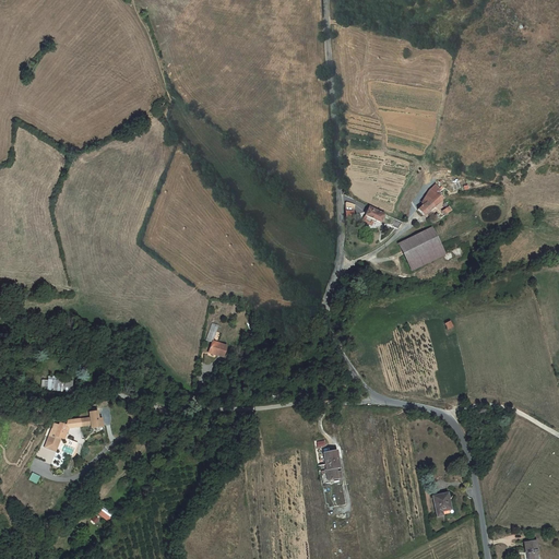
[(158,104),(162,98),(155,95),(152,102),(158,104)]
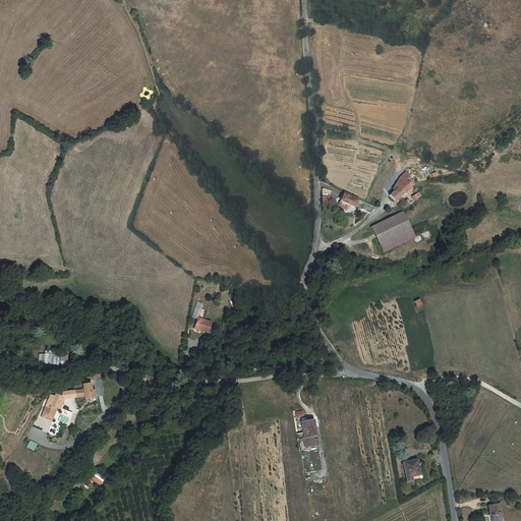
[(416,168),(412,160),(411,160),(408,164),(410,171),(416,168)]
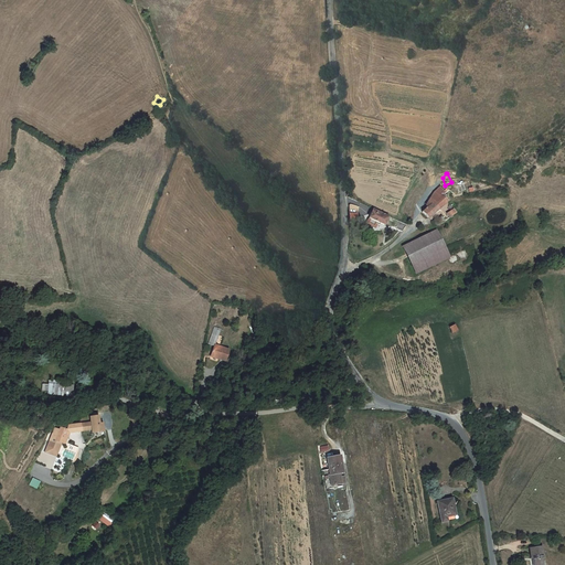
[(445,189),(441,187),(438,185),(426,201),(428,203),(425,206),(422,211),(428,217),(449,201),(444,193),(445,189)]
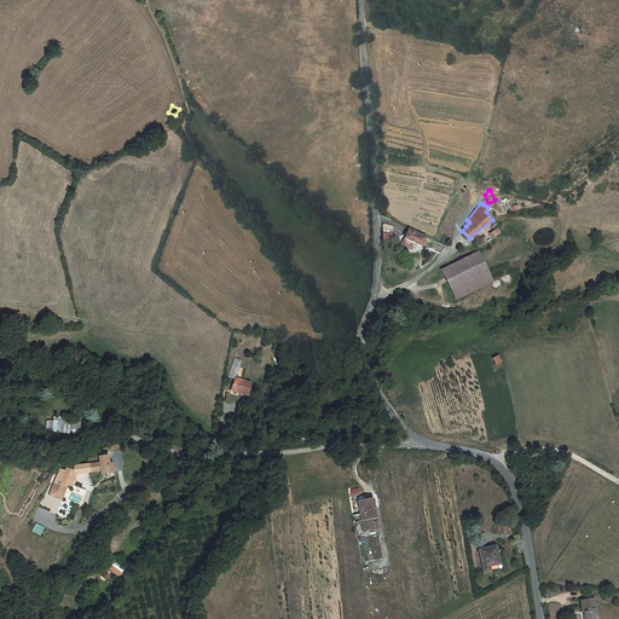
[(424,235),(408,226),(400,241),(401,243),(408,246),(410,246),(412,241),(418,244),(424,235)]
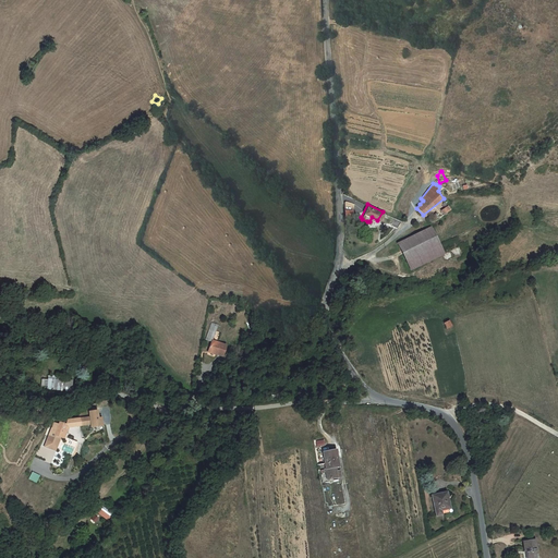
[(443,215),(451,209),(448,205),(440,210),(443,215)]
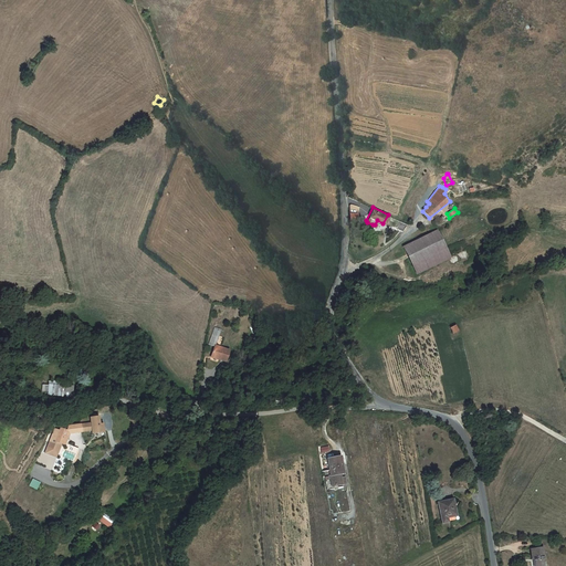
[(407,223),(399,220),(396,227),(396,229),(400,231),(407,223)]
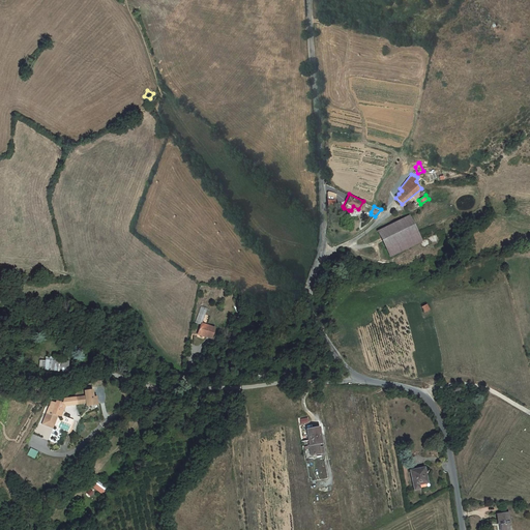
[(415,223),(411,214),(379,228),(391,255),(422,240),(415,223)]
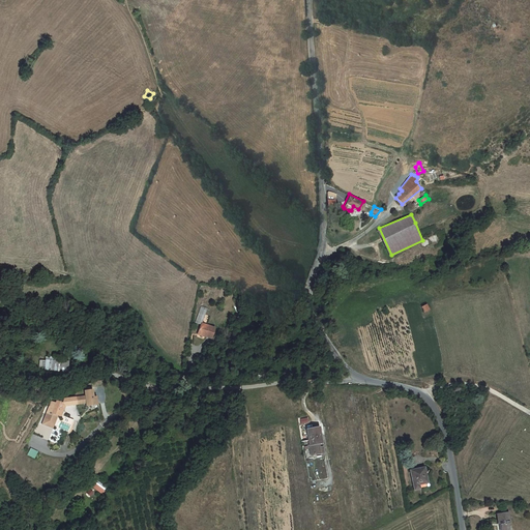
[(196,324),(201,326),(207,312),(201,310),(196,324)]
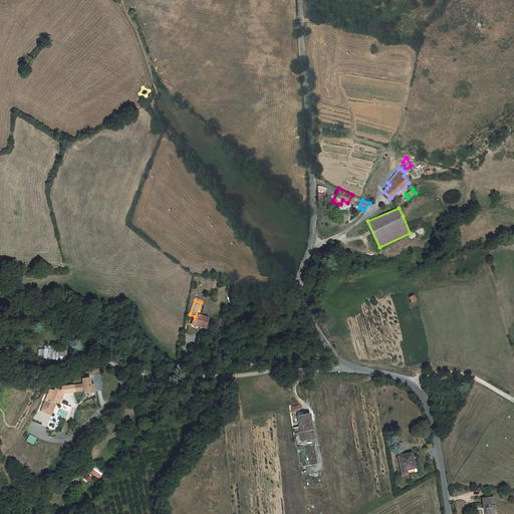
[(205,330),(210,321),(195,316),(192,326),(205,330)]
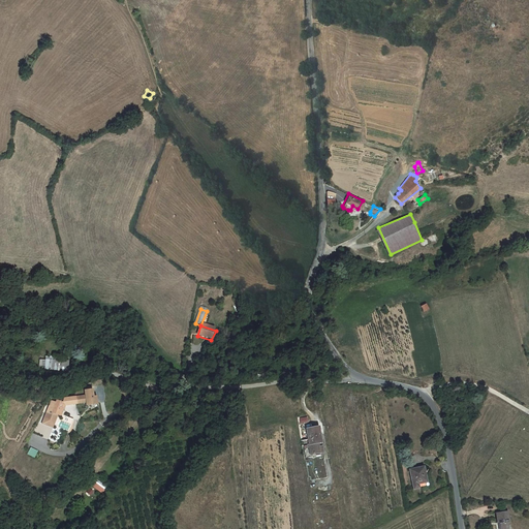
[(69,373),(70,365),(45,365),(47,373),(69,373)]
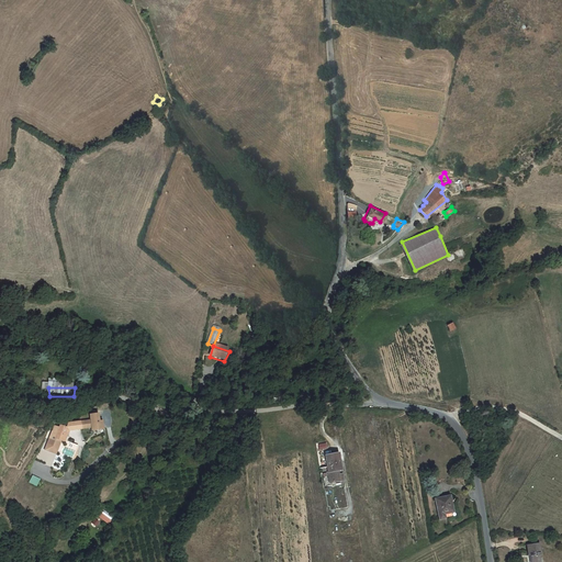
[(82,430),(82,423),(70,424),(70,426),(65,424),(64,427),(63,426),(63,428),(57,427),(53,439),(57,441),(56,447),(63,449),(65,441),(68,442),(72,430),(82,430)]
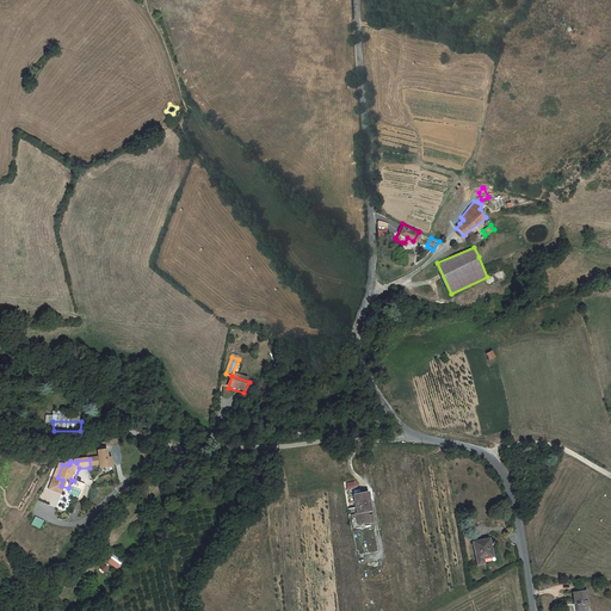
[(62,480),(57,477),(54,489),(66,494),(68,488),(61,486),(62,480)]
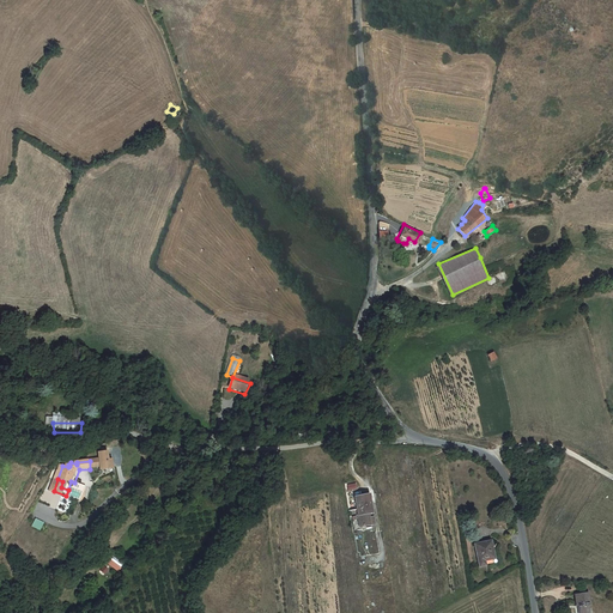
[(354,498),(356,509),(358,509),(359,517),(358,517),(359,527),(362,526),(362,528),(375,526),(369,496),(354,498)]
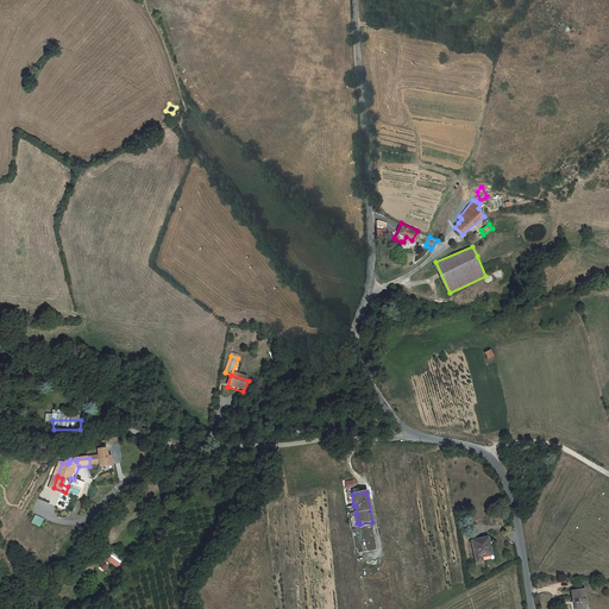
[(35,514),(31,522),(41,527),(44,519),(35,514)]
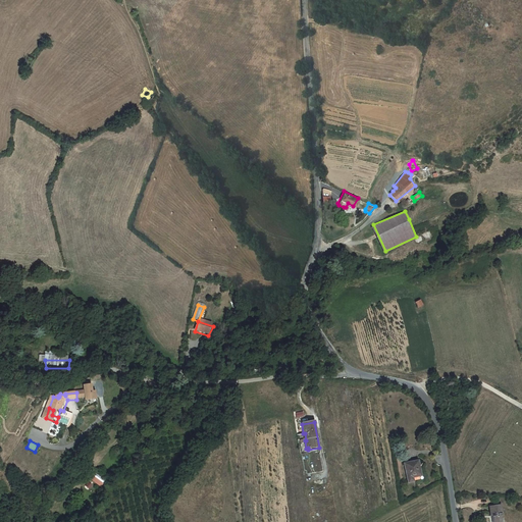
[(418,478),(416,468),(418,467),(418,463),(404,465),(407,483),(413,483),(412,479),(418,478)]
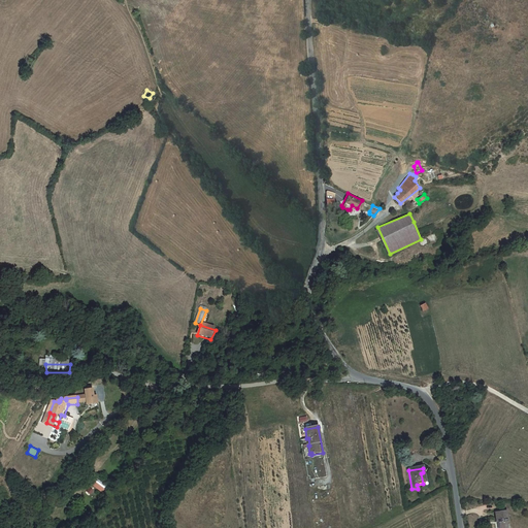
[(101,493),(103,489),(96,484),(93,488),(101,493)]
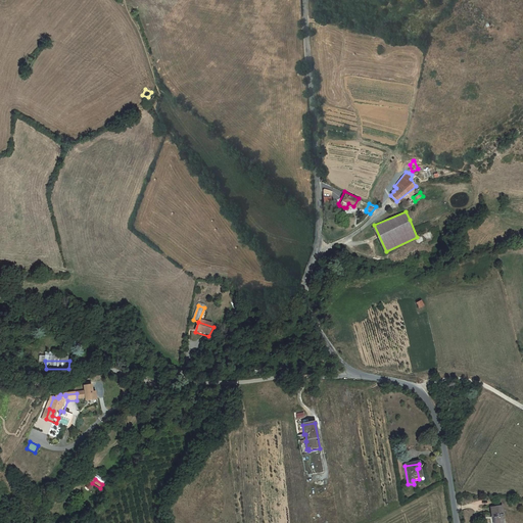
[(493,517),(493,522),(503,522),(503,521),(505,521),(503,506),(491,507),(491,517),(493,517)]
